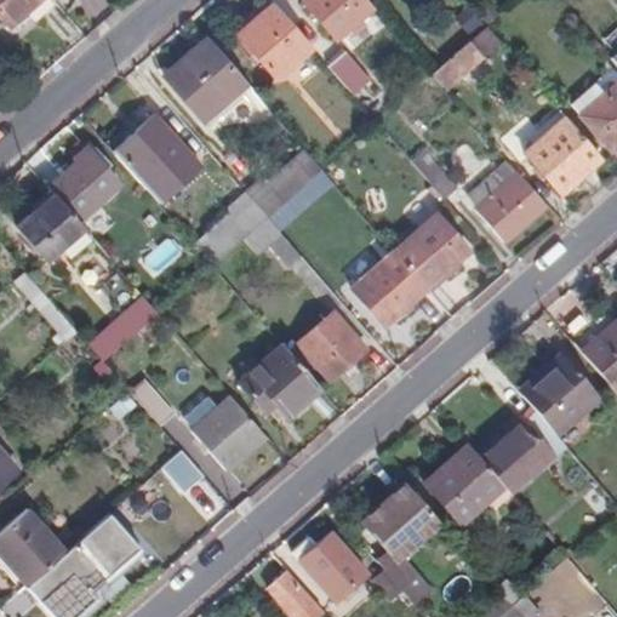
[(0,0),(0,11),(10,23),(35,0),(0,0)]
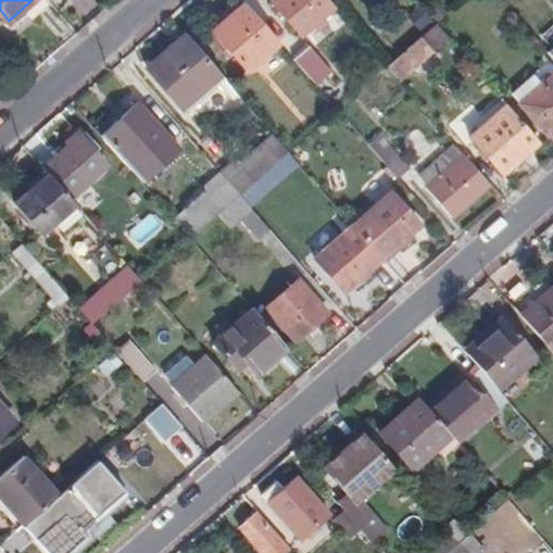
[(335,8),(328,0),(274,0),(272,2),(303,36),(335,8)]
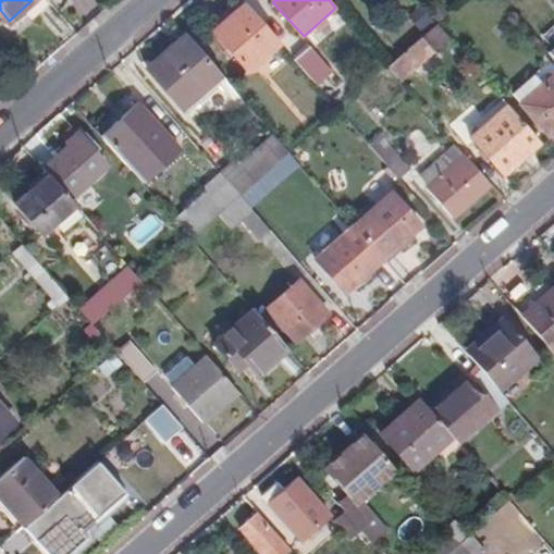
[(426,9),(438,22),(450,11),(440,0),(435,0),(426,9)]
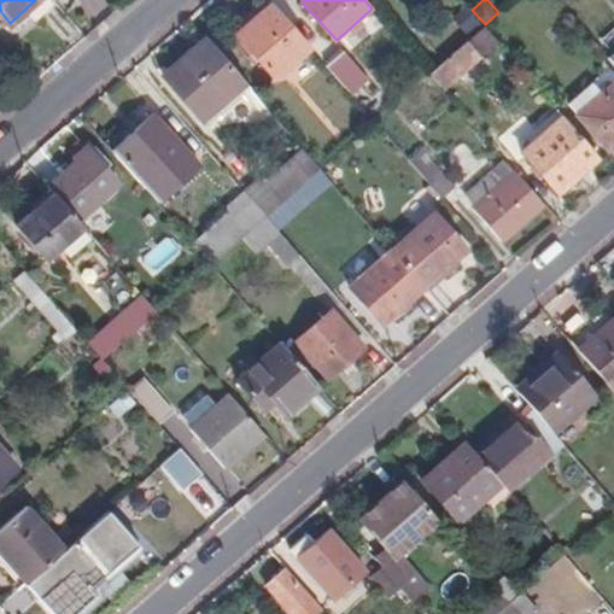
[(311,50),(272,5),(237,36),(275,81),(311,50)]
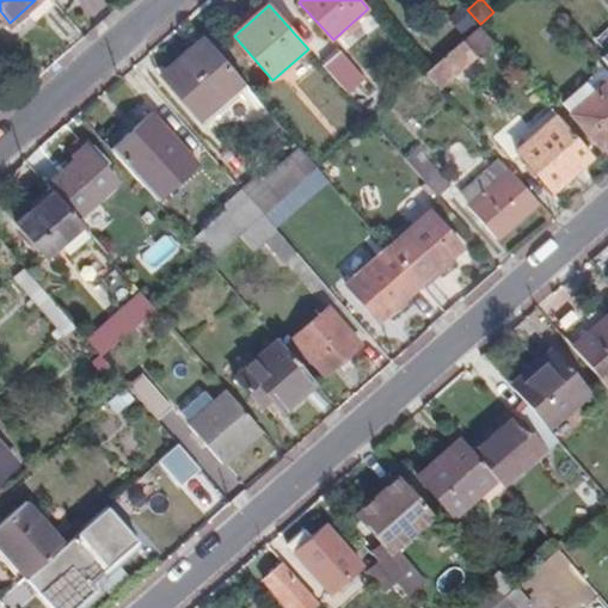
[(480,24),(425,73),(440,90),(478,55),(477,55),(493,41),(480,24)]
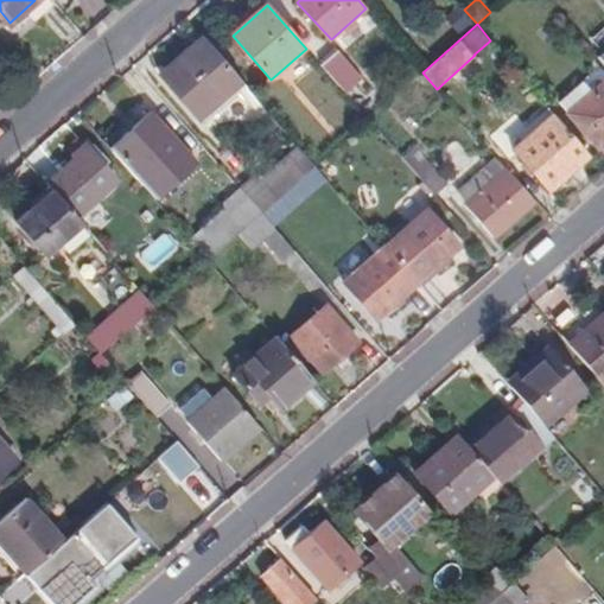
[(241,83),(202,38),(179,58),(183,62),(163,80),(198,121),(241,83)]
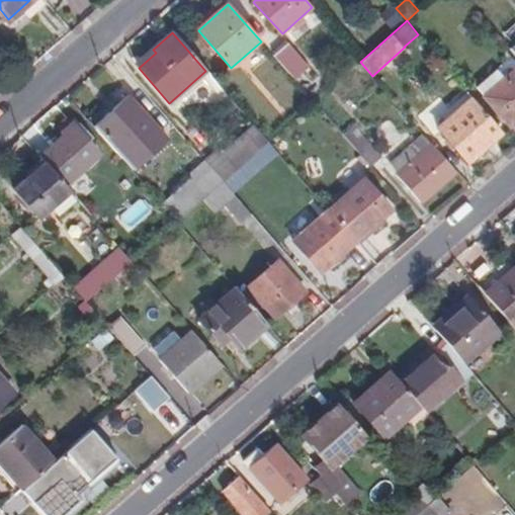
[(286,44),(273,56),(294,79),(307,67),(286,44)]
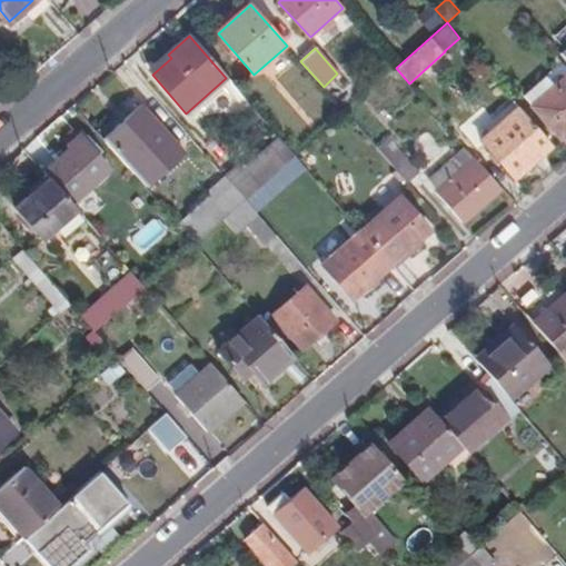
[(171,58),(168,55),(149,71),(152,75),(171,58)]
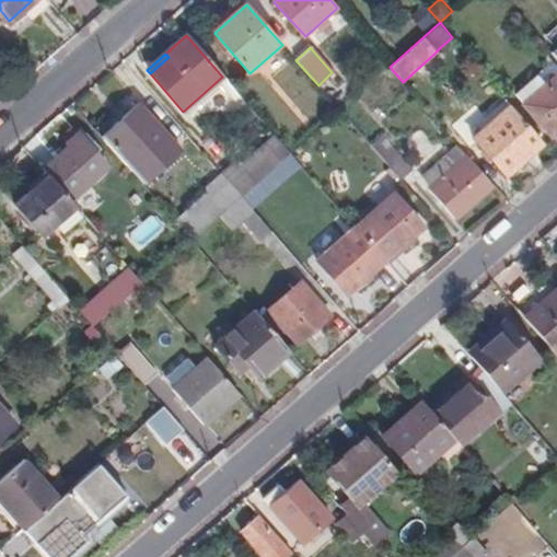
[(528,102),(548,84),(540,74),(519,93),(528,102)]
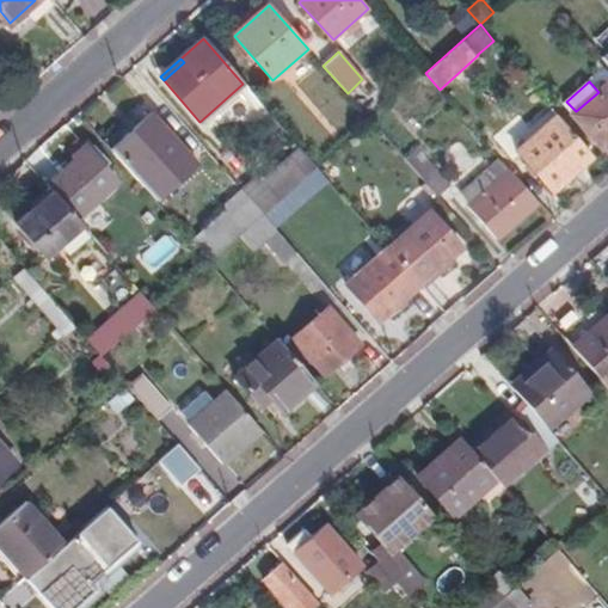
[(607,84),(599,92),(576,111),(573,112),(605,146),(607,143),(607,84)]
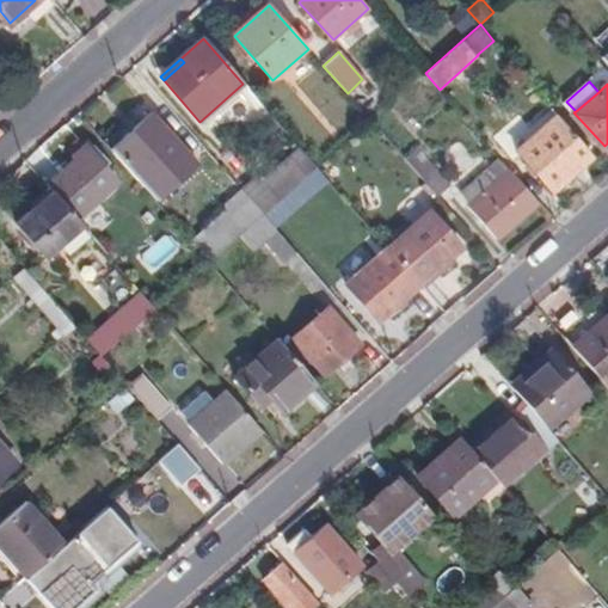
[(594,154),(559,115),(517,151),(553,190),(594,154)]
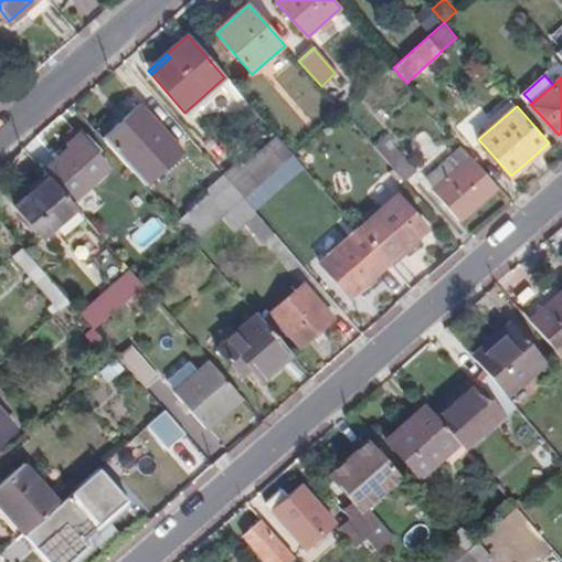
[(142,107),(105,141),(142,183),(180,151),(142,107)]
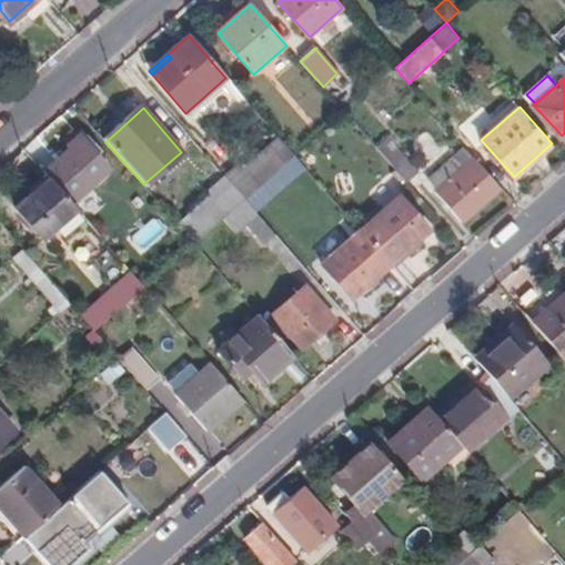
[(71,152),(46,174),(50,180),(72,205),(110,172),(80,138),(68,149),(71,152)]
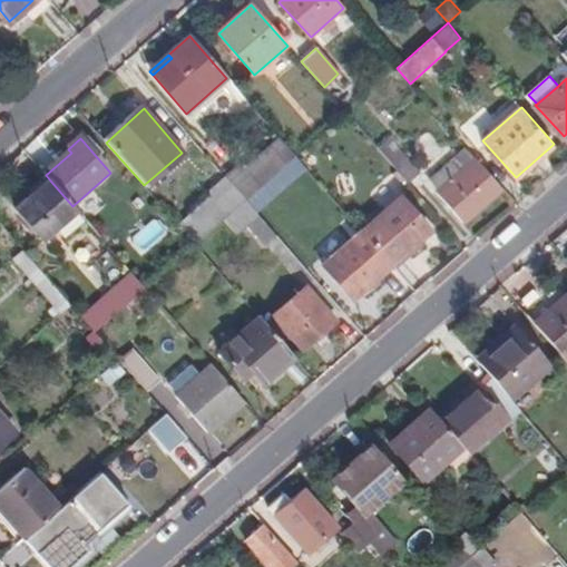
[(241,165),(226,178),(245,199),(295,157),(280,138),(244,168),(241,165)]
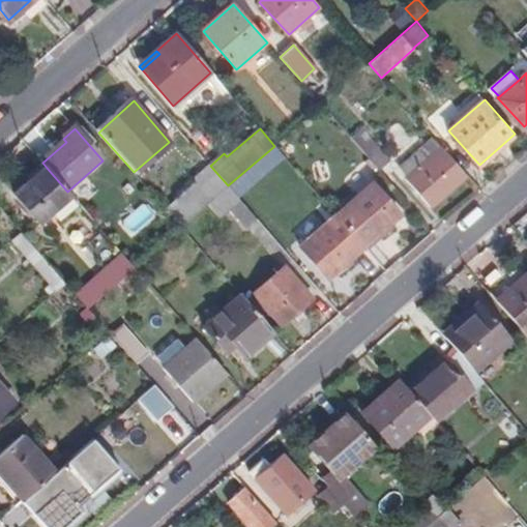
[(370,138),(359,147),(382,173),(391,163),(370,138)]
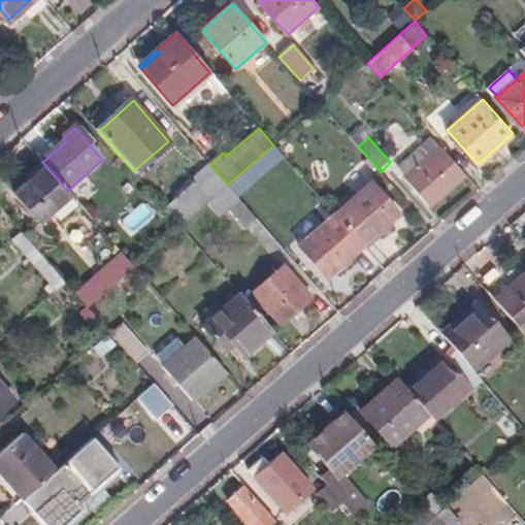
[(284,156),(273,145),(227,185),(237,196),(284,156)]
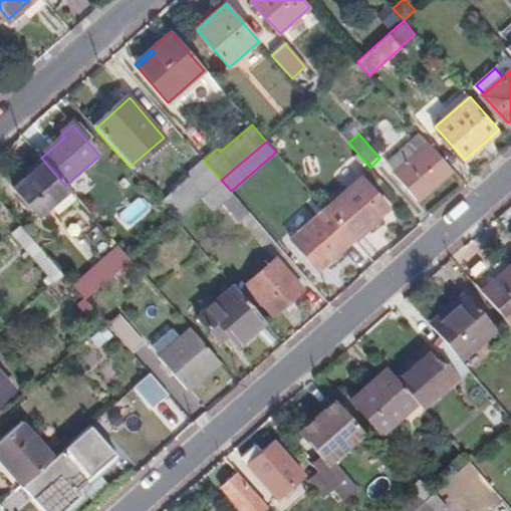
[(454,170),(429,143),(394,174),(418,201),(454,170)]
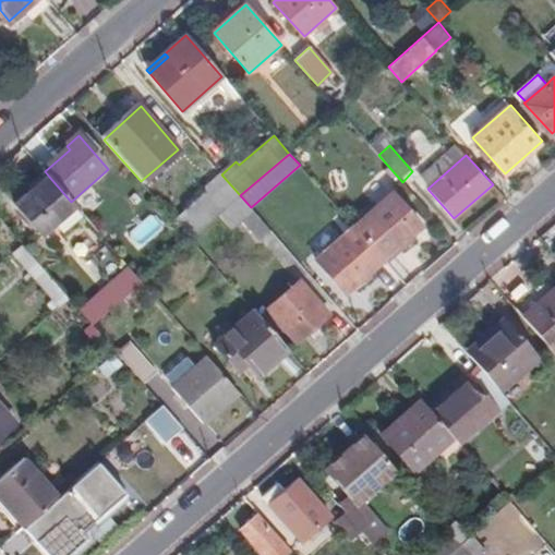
[(240,195),(221,175),(206,188),(210,192),(176,221),(192,239),(217,217),(240,195)]
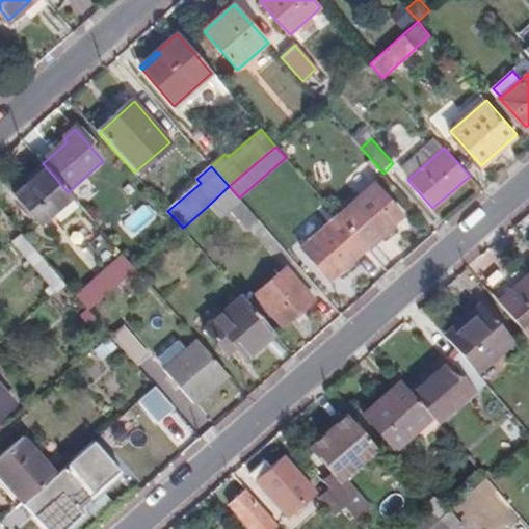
[(68,192),(47,168),(16,195),(40,223),(71,195),(68,192)]
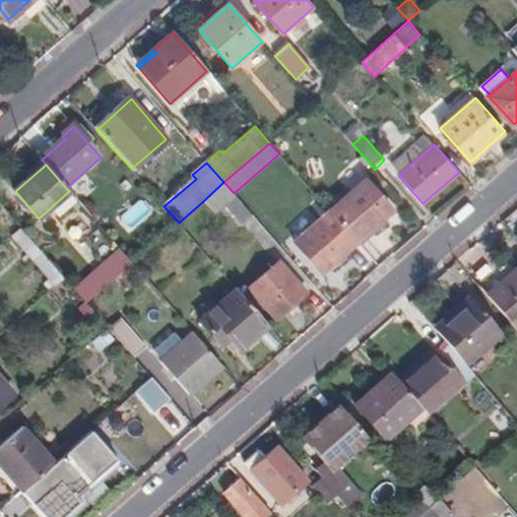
[(234,193),(223,182),(202,202),(214,216),(227,206),(243,223),(253,215),(234,193)]
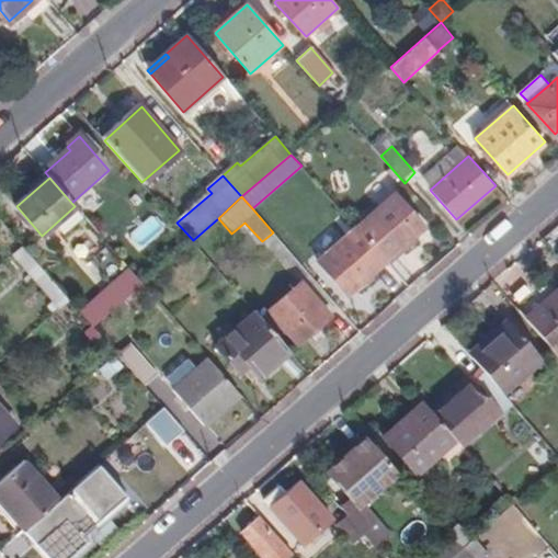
[(394,196),(356,229),(386,263),(423,230),(394,196)]
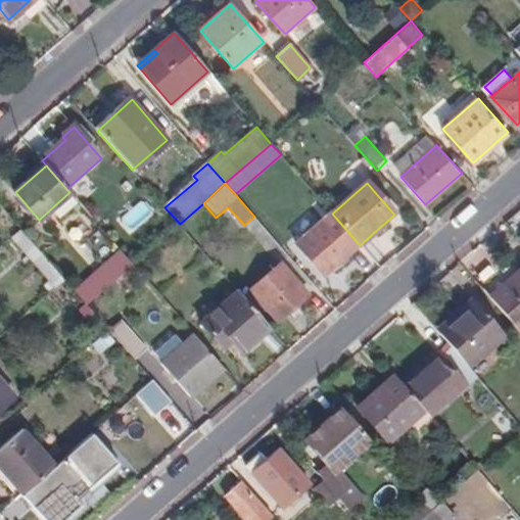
[(134,226),(154,210),(145,199),(125,216),(134,226)]
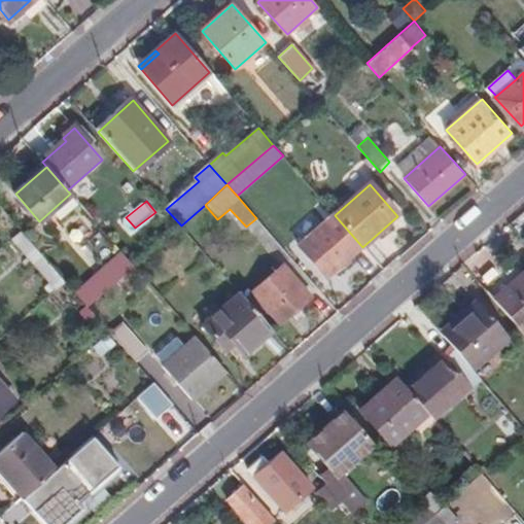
[(362,247),(335,215),(298,247),(326,278),(362,247)]
